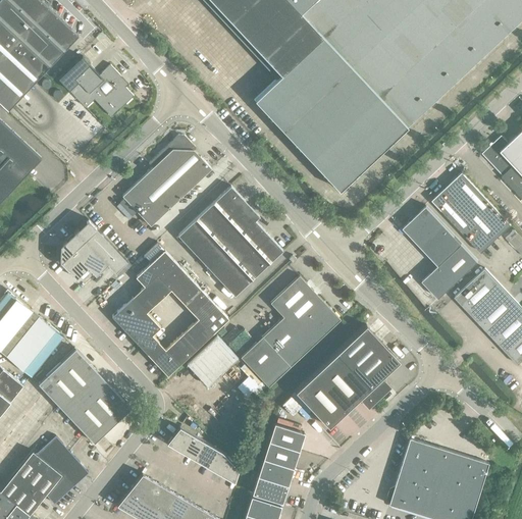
[(0,0),(0,105),(8,113),(77,38),(37,0),(0,0)]
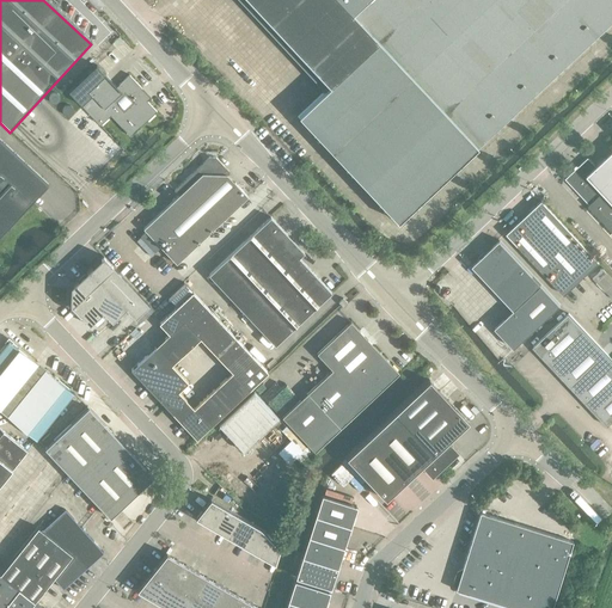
[(81,108),(101,128),(110,118),(130,139),(157,114),(147,104),(151,100),(129,78),(117,90),(105,78),(87,94),(91,98),(81,108)]
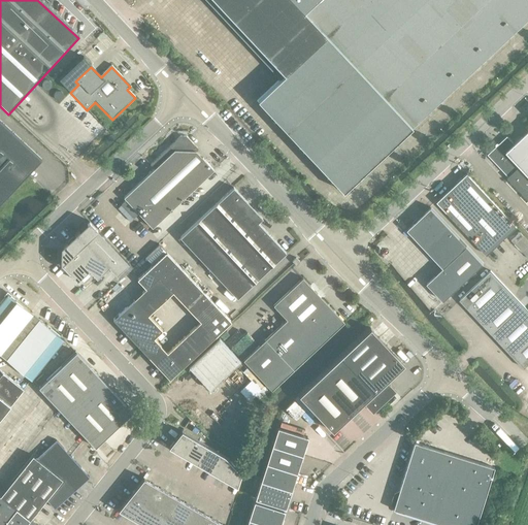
[(0,206),(43,162),(0,123),(0,206)]
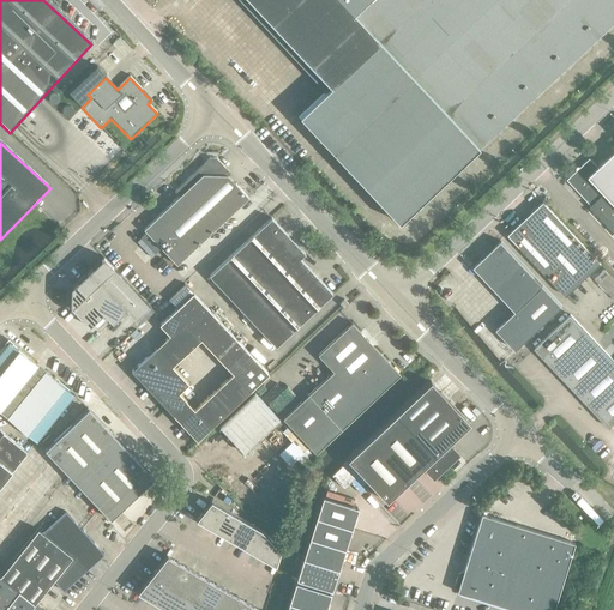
[(613,230),(613,156),(600,170),(591,161),(569,182),(594,209),(613,230)]
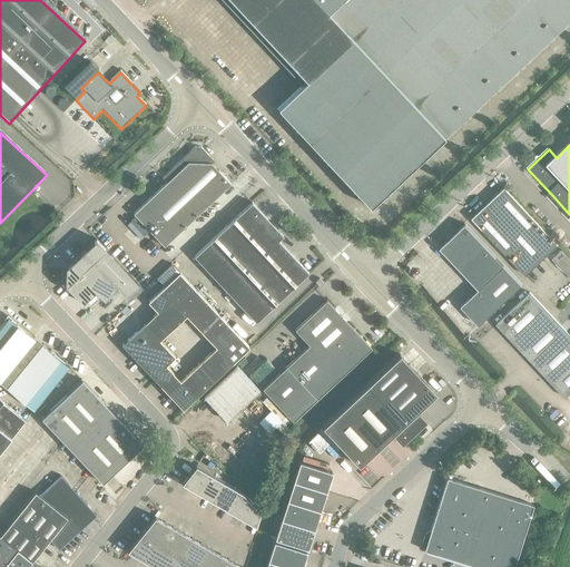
[(196,149),(163,179),(167,185),(134,216),(137,220),(149,233),(164,248),(232,186),(209,163),(212,160),(203,149),(196,149)]
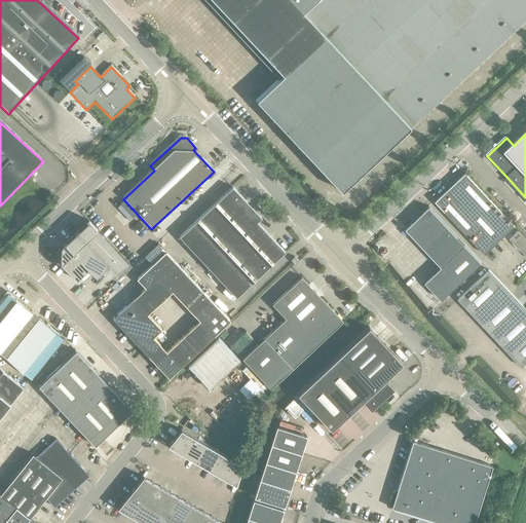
[(465,176),(461,180),(436,203),(486,257),(516,229),(465,176)]
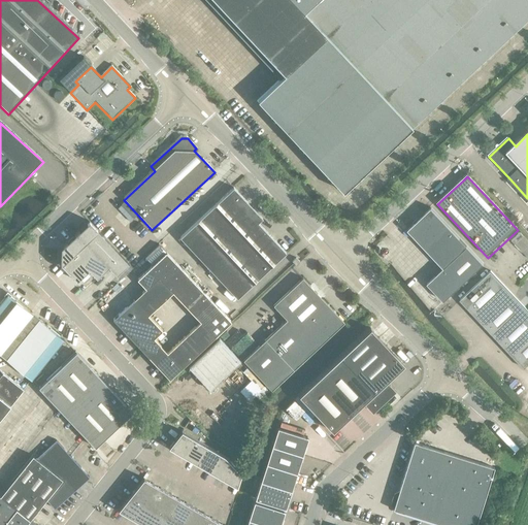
[(237,301),(287,255),(258,224),(262,220),(234,190),(180,240),(237,301)]
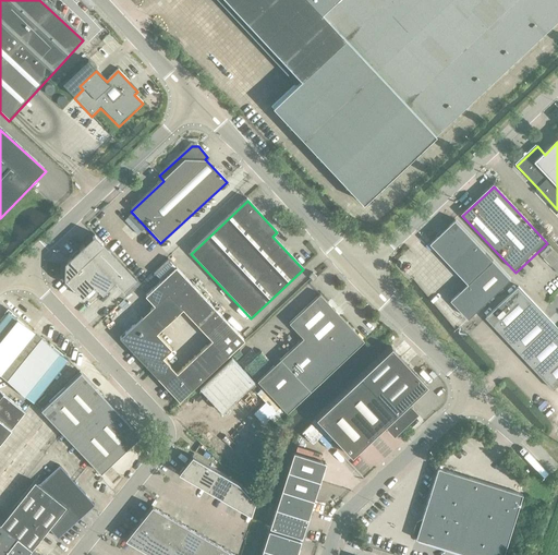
[(132,242),(146,228),(134,215),(119,228),(132,242)]
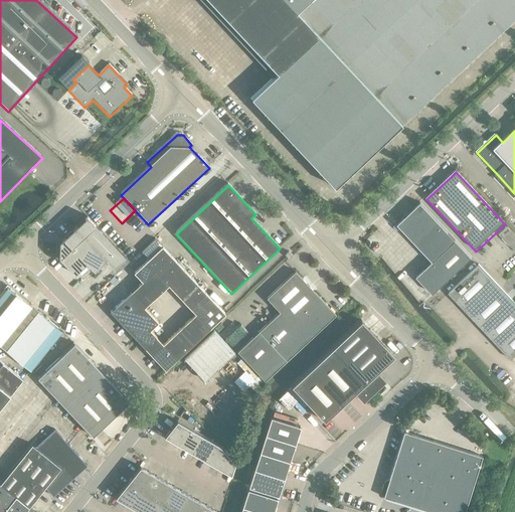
[(472,260),(457,242),(421,205),(398,226),(434,264),(417,279),(434,296),(472,260)]
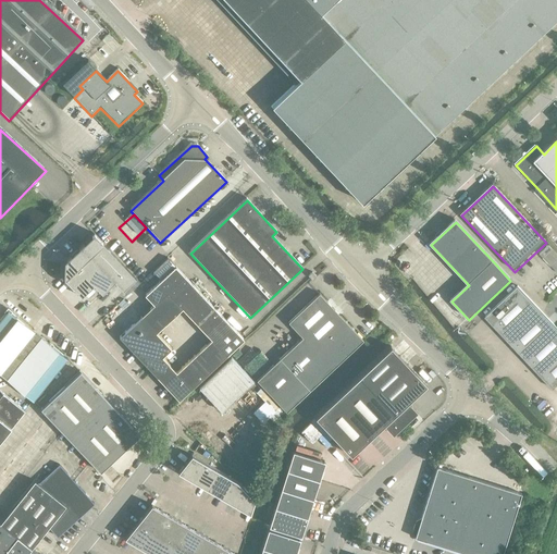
[(131,286),(143,274),(101,229),(88,241),(122,278),(131,286)]
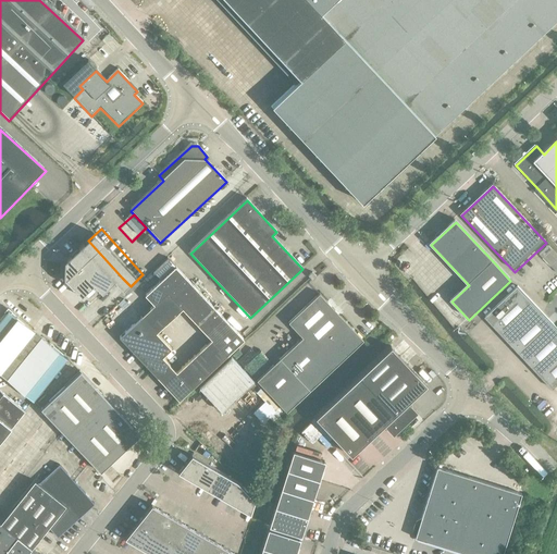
[(122,278),(88,241),(76,253),(101,281),(109,290),(122,278)]
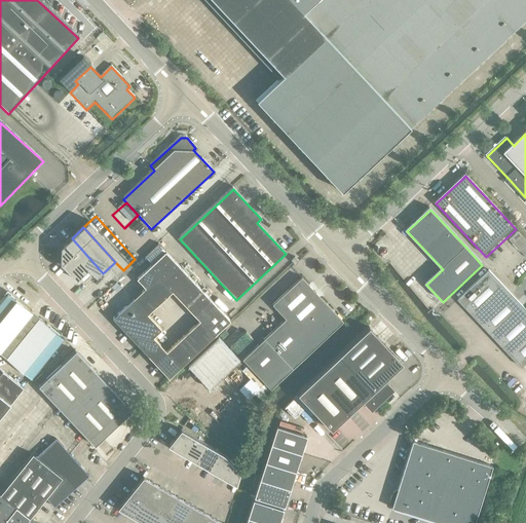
[(172,232),(168,228),(159,236),(162,240),(172,232)]
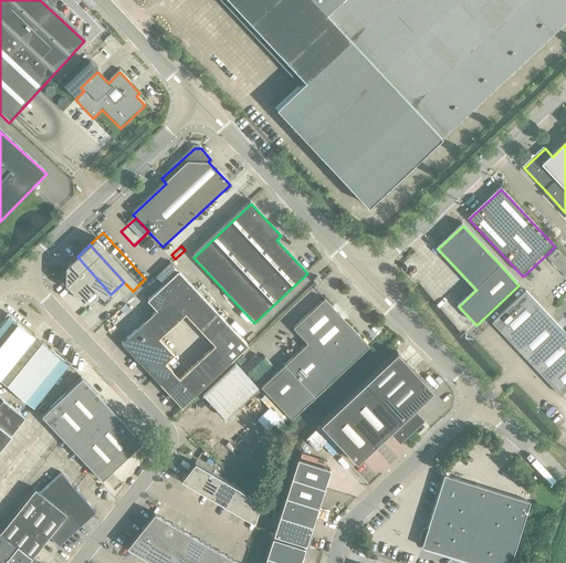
[(565,279),(565,259),(558,251),(548,260),(565,279)]
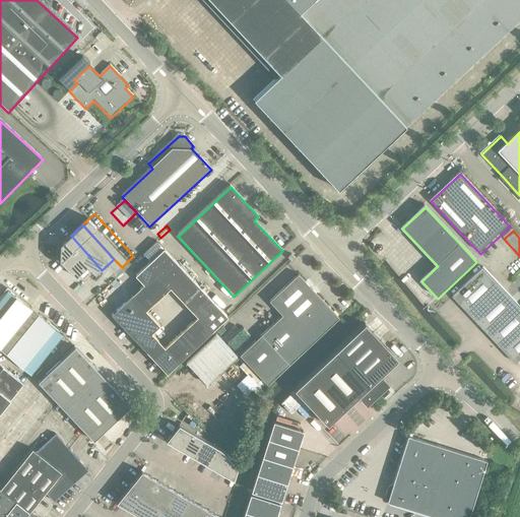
[(65,254),(82,272),(94,262),(71,236),(67,240),(65,254)]
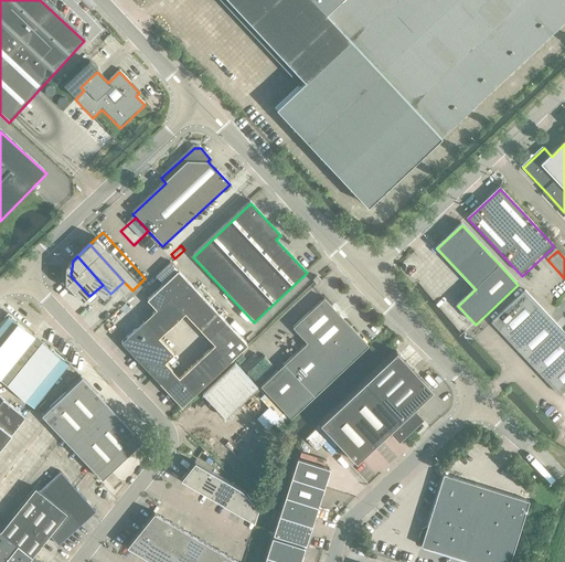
[(174,268),(170,264),(160,273),(164,278),(174,268)]
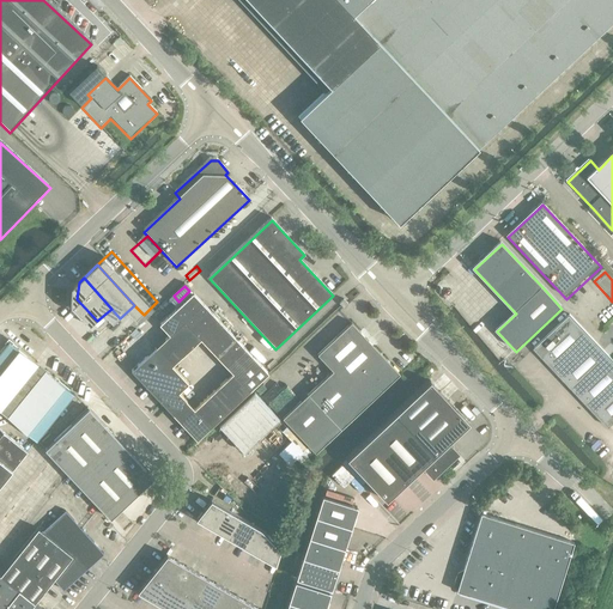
[(181,425),(195,440),(198,443),(268,376),(193,294),(159,326),(169,336),(165,341),(182,359),(201,341),(234,376),(181,425)]
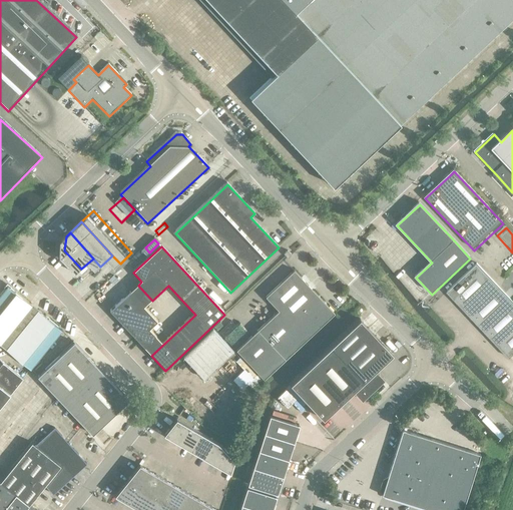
[(448,294),(463,310),(493,283),(477,266),(448,294)]
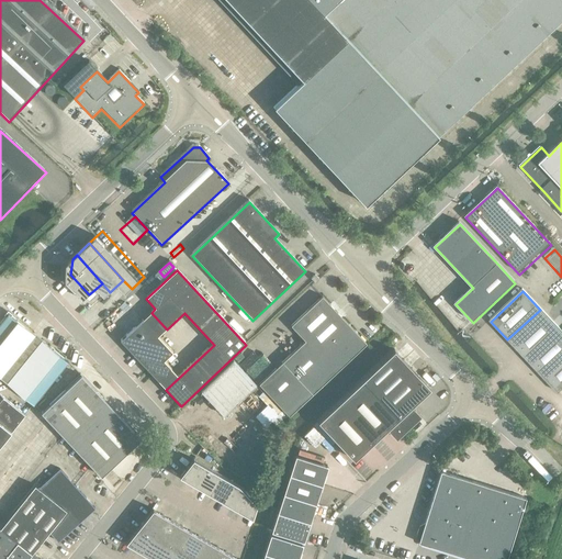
[(290,418),(303,405),(367,346),(323,298),(292,327),(306,343),(259,386),(290,418)]
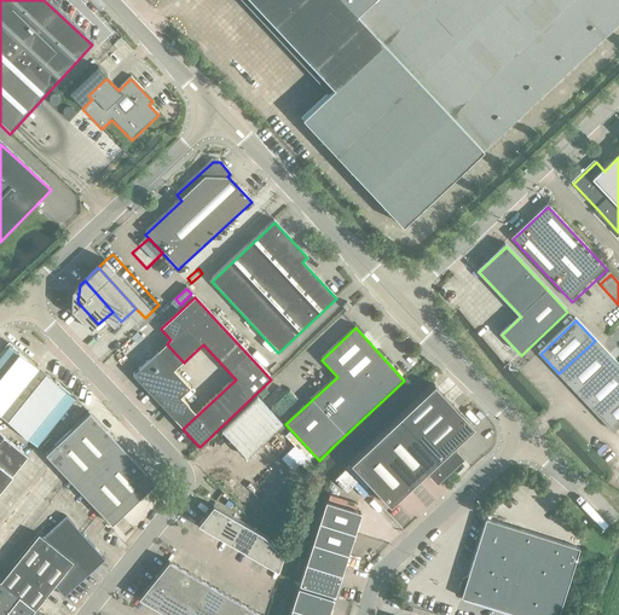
[(613,360),(595,341),(559,373),(578,394),(613,360)]
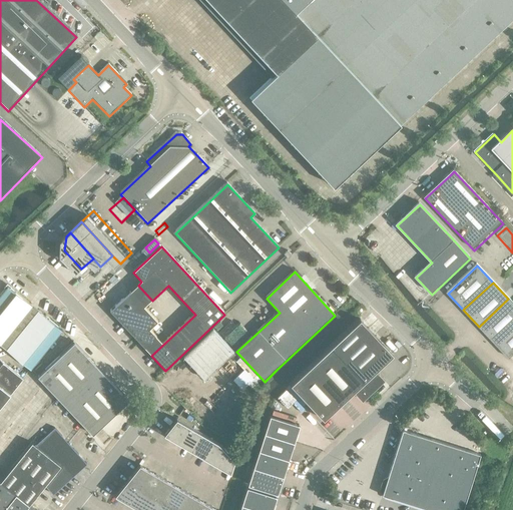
[(0,345),(30,371),(62,332),(11,290),(6,290),(0,297),(0,345)]
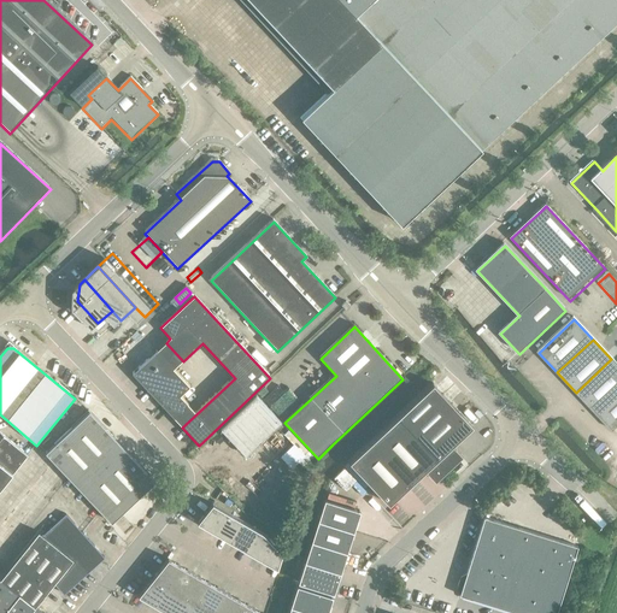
[(157,352),(133,375),(164,407),(162,408),(166,413),(168,412),(175,419),(189,406),(181,398),(191,388),(157,352)]
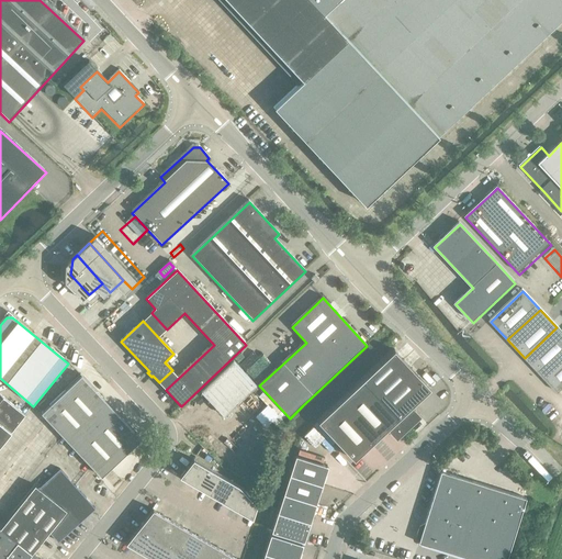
[(561,356),(561,333),(557,327),(525,358),(541,376),(561,356)]
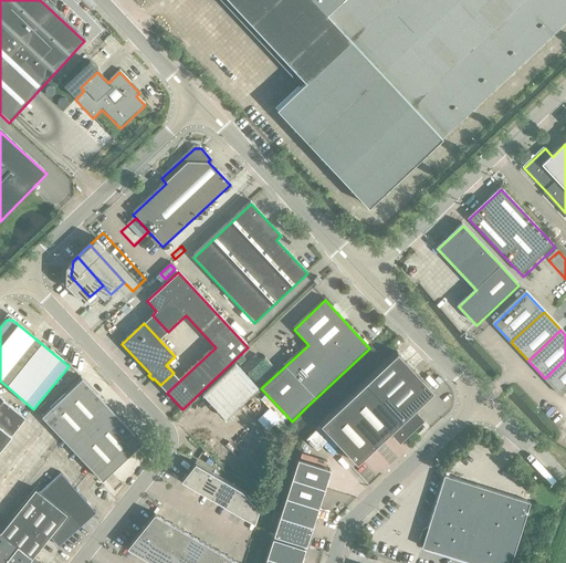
[(397,354),(365,385),(410,434),(425,420),(415,410),(433,393),(397,354)]
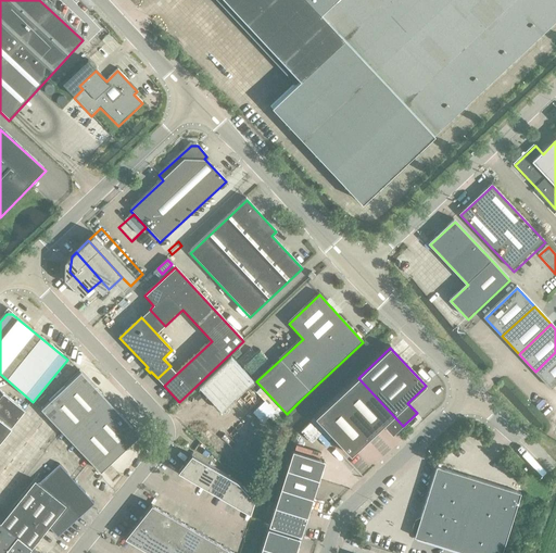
[(555,386),(555,352),(535,372),(553,390),(555,386)]
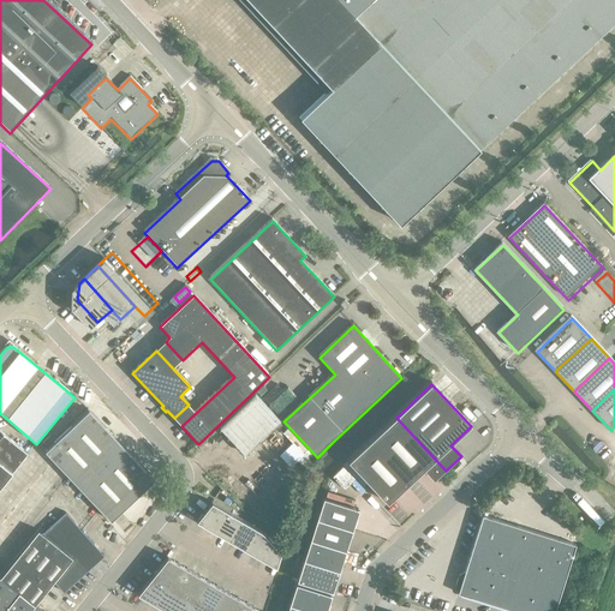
[(220,430),(221,432),(245,456),(280,424),(255,396),(220,430)]
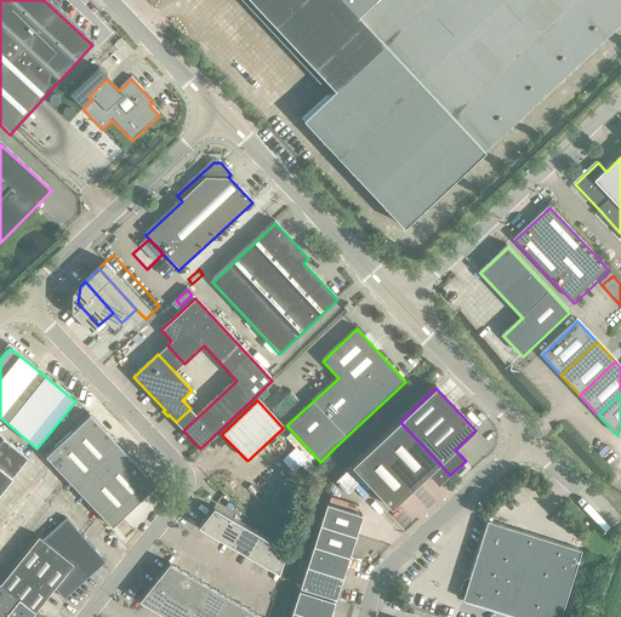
[(45,457),(108,524),(112,529),(155,487),(90,416),(45,457)]
